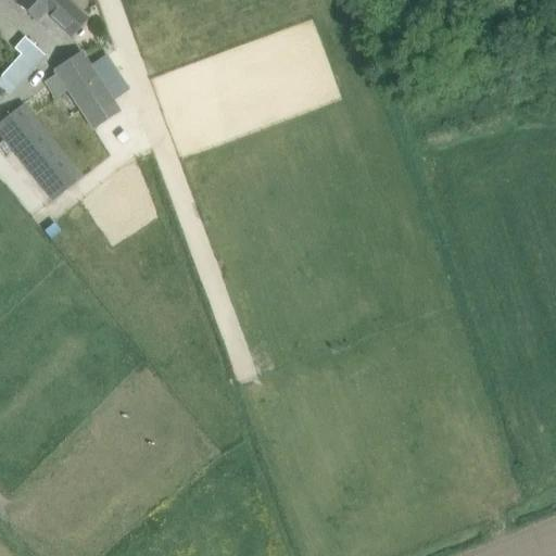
[(36,22),(45,13),(71,37),(86,20),(63,0),(20,0),(16,3),(36,22)]
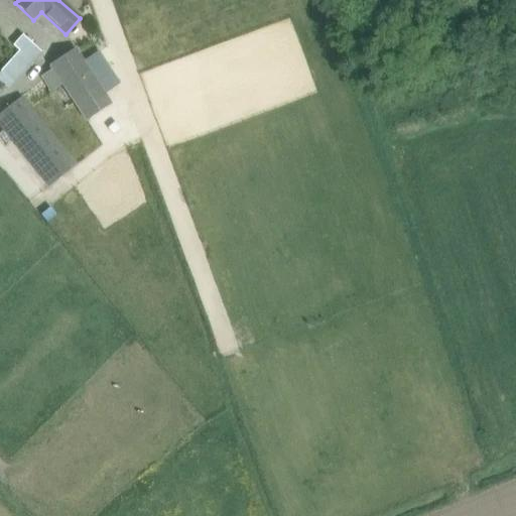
[(19,50),(3,69),(16,80),(41,51),(22,34),(13,45),(19,50)]
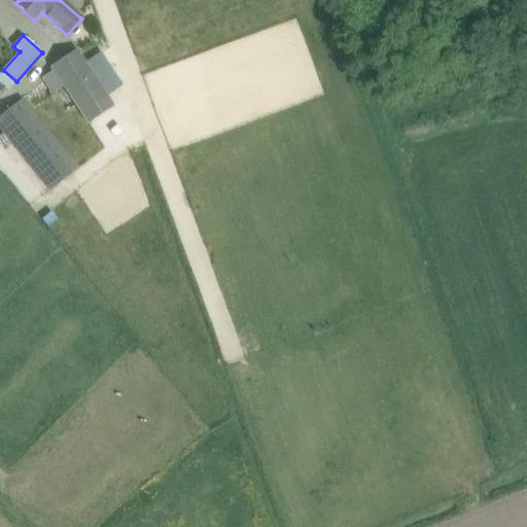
[(50,67),(63,86),(86,124),(114,106),(77,49),(50,67)]
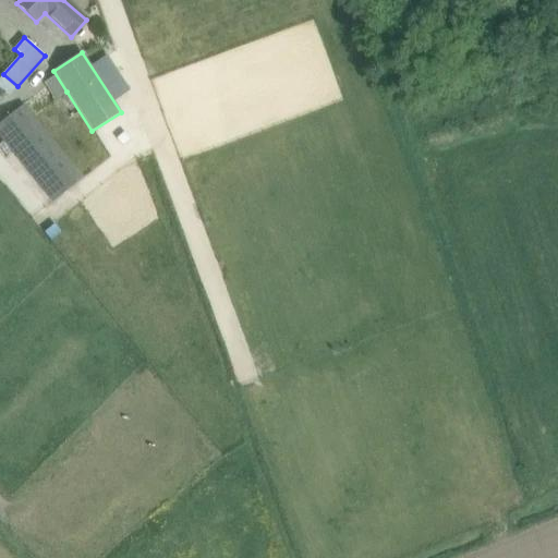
[(0,122),(0,135),(8,145),(56,204),(84,181),(23,105),(0,122)]
